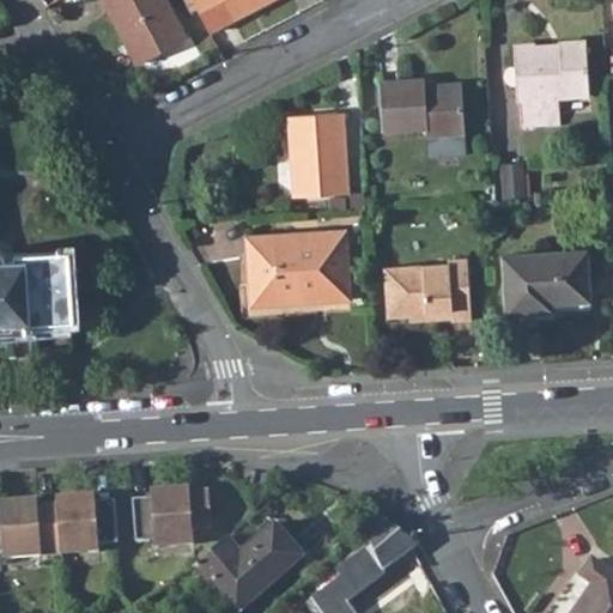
[(103,0),(138,64),(187,38),(167,0),(103,0)]
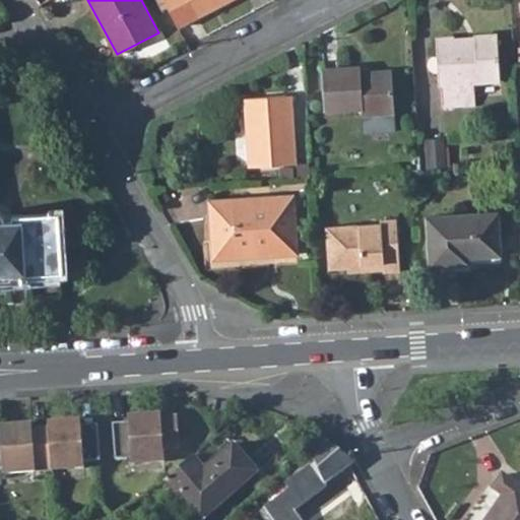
[(166,0),(180,27),(229,0),(166,0)]
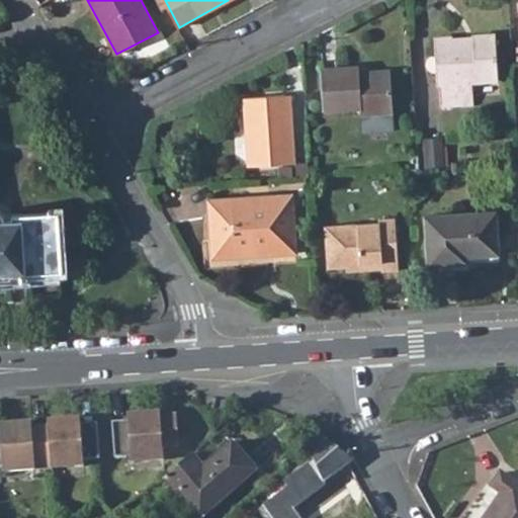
[(439,86),(441,105),(472,103),(472,82),(498,80),(495,34),(475,35),(475,37),(450,38),(450,36),(434,38),(435,57),(431,57),(429,57),(428,58),(427,59),(427,60),(427,61),(426,62),(426,63),(426,64),(426,65),(426,66),(427,67),(427,68),(428,70),(429,71),(431,72),(433,72),(434,72),(436,72),(437,87),(439,86)]
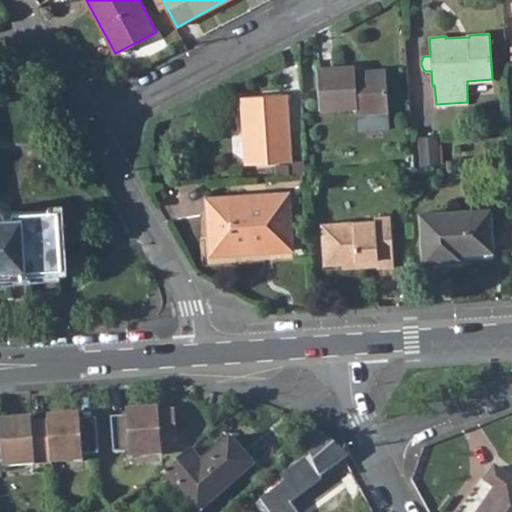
[(317,68),(320,109),(356,107),(357,131),(389,129),(385,70),(355,72),(355,66),(317,68)]
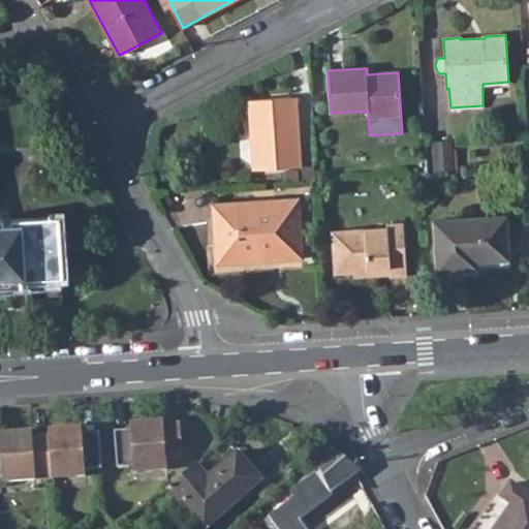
[(249,100),(254,170),(301,167),(297,113),(291,113),(290,97),(249,100)]
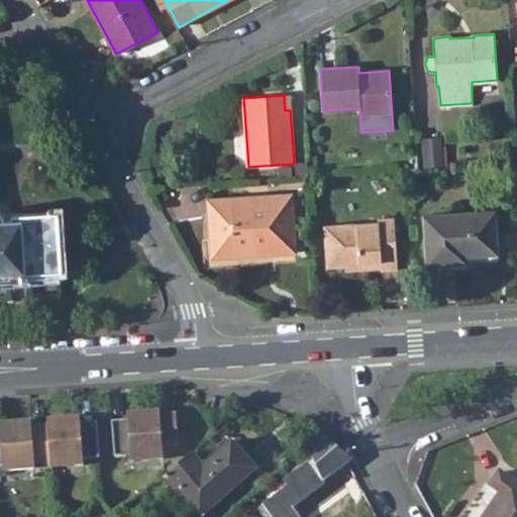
[(423,138),(425,170),(443,168),(440,137),(423,138)]
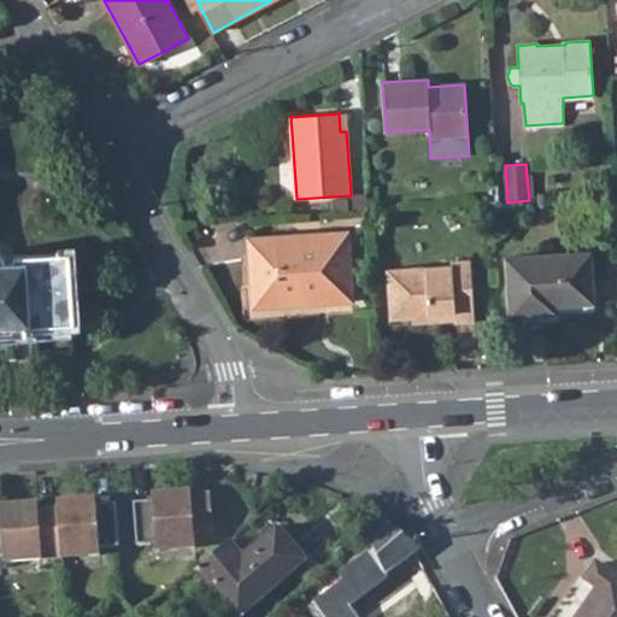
[(188,231),(194,244),(203,239),(197,227),(188,231)]
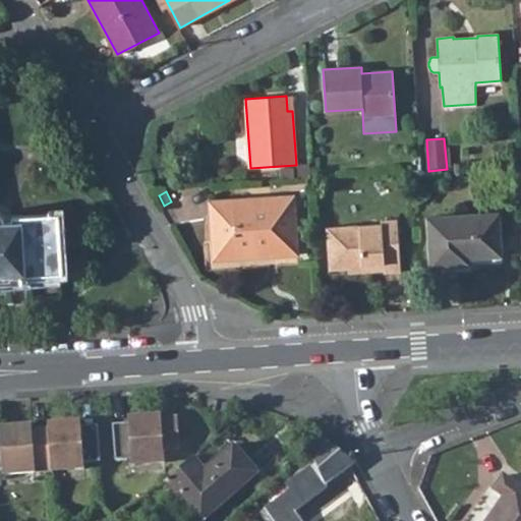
[(213,201),(216,253),(214,255),(214,257),(215,258),(216,259),(217,259),(218,259),(219,259),(220,259),(221,258),(222,257),(223,255),(262,254),(261,249),(273,248),(274,255),(297,253),(293,196),(213,201)]
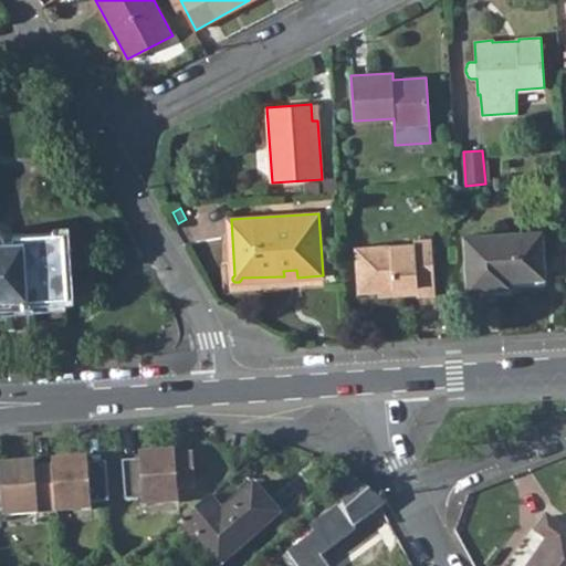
[(0,306),(17,305),(16,297),(65,296),(61,232),(14,236),(14,240),(7,240),(6,239),(6,237),(4,236),(2,234),(0,232),(0,306)]
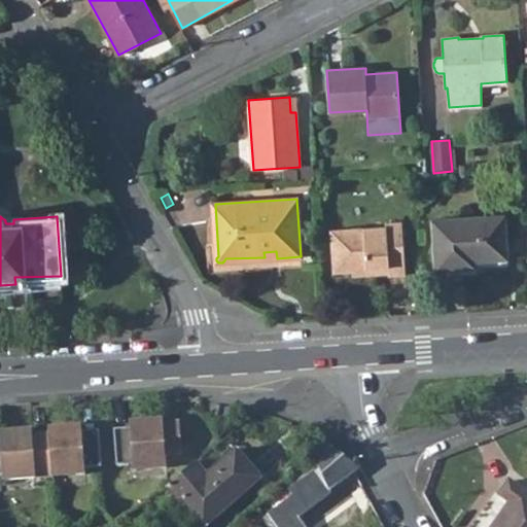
[(433,219),(435,270),(467,268),(467,261),(506,258),(504,216),(433,219)]
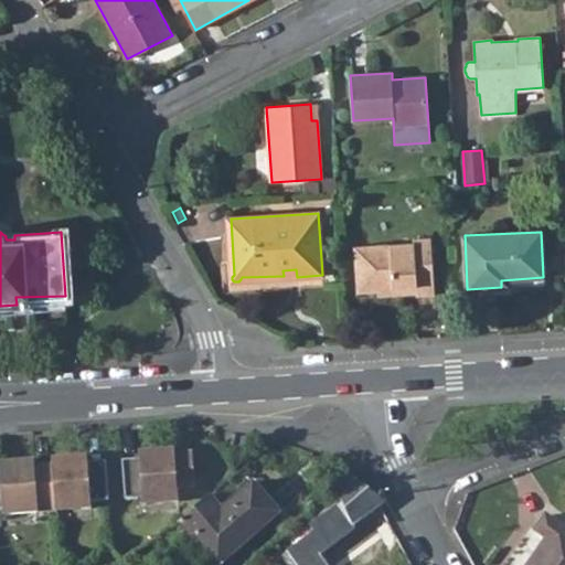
[(354,246),(358,291),(379,290),(379,288),(416,285),(416,295),(435,294),(432,237),(413,238),(413,242),(354,246)]
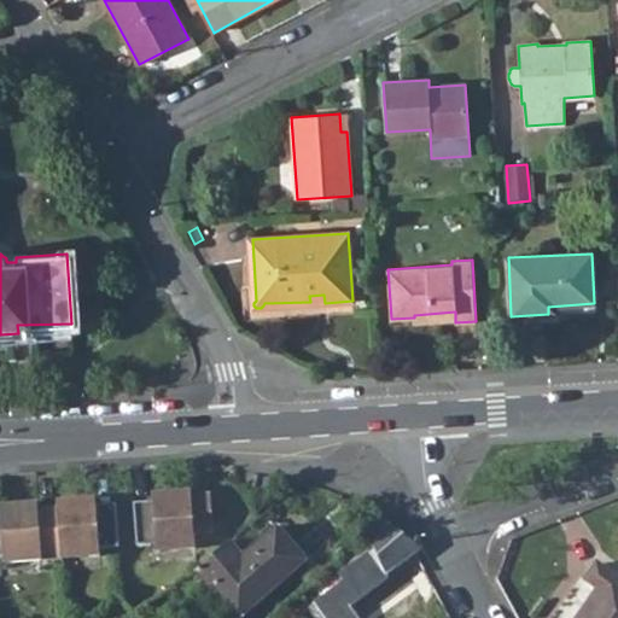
[(191,493),(152,495),(152,502),(133,503),(136,546),(156,544),(157,551),(196,548),(194,532),(213,531),(210,495),(191,496),(191,493)]
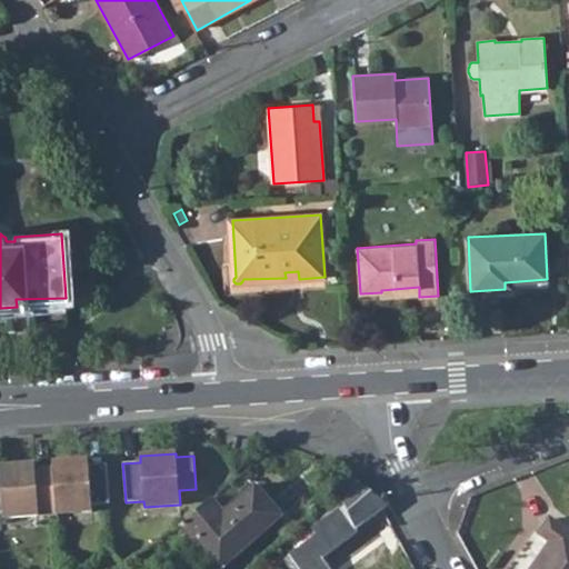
[(53,469),(57,513),(92,511),(91,506),(109,505),(107,465),(89,467),(88,460),(52,462),(53,469)]
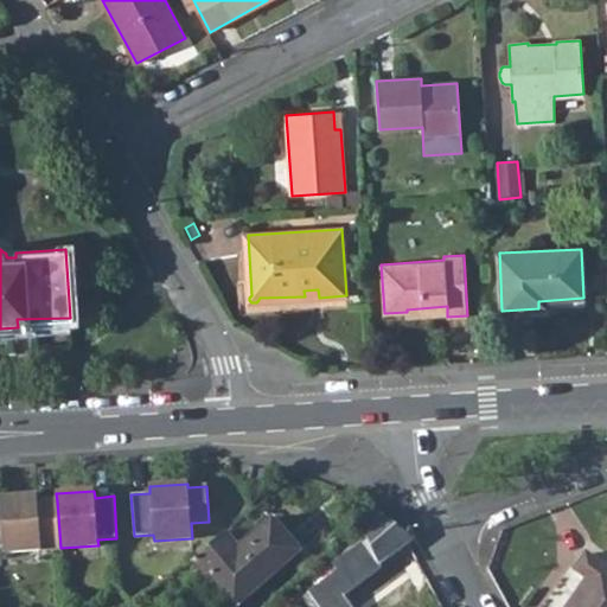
[(4,553),(61,548),(57,500),(38,502),(37,494),(0,497),(0,548),(4,548),(4,553)]
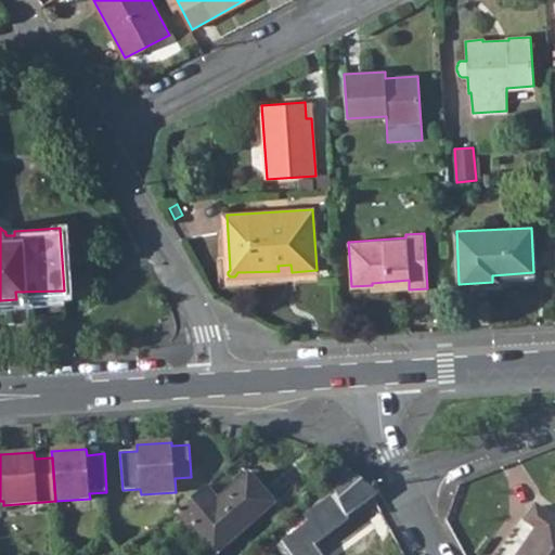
[(289,554),(320,554),(313,545),(348,519),(346,517),(373,499),(377,495),(357,477),(345,469),(332,485),(335,491),(305,516),(309,523),(282,543),(289,554)]
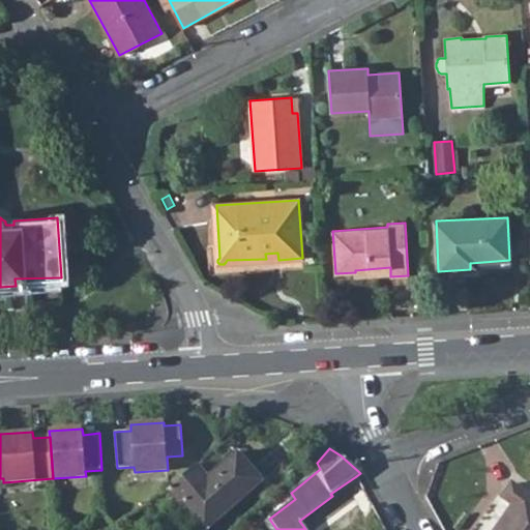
[(197,466),(168,492),(180,506),(183,504),(205,529),(207,529),(262,481),(237,453),(207,479),(197,466)]
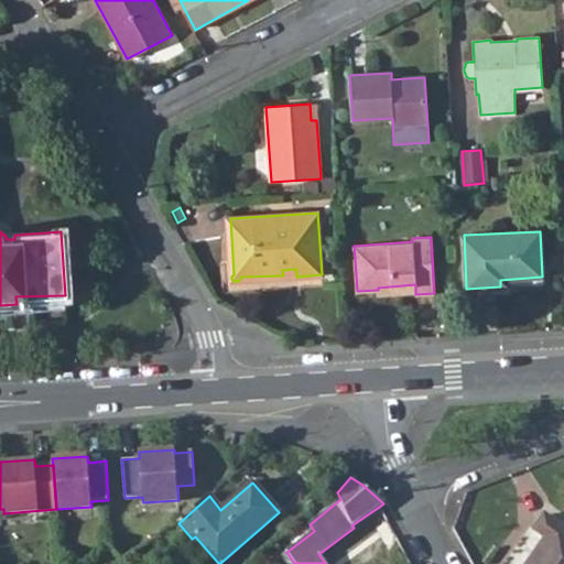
[(277,539),(286,552),(314,531),(310,524),(340,499),(337,492),(335,490),(277,539)]
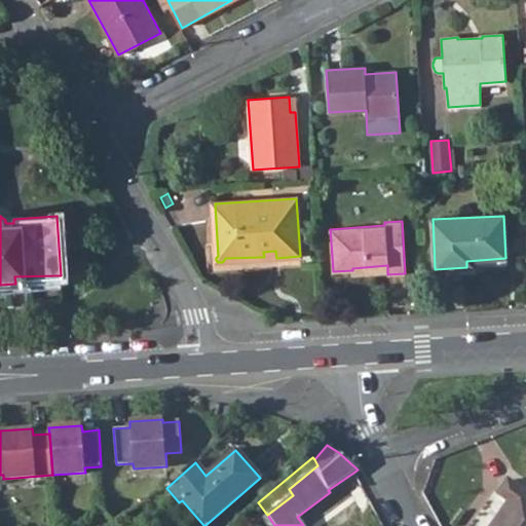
[(496,492),(472,525),(525,525),(525,491),(509,480),(499,493),(496,492)]
